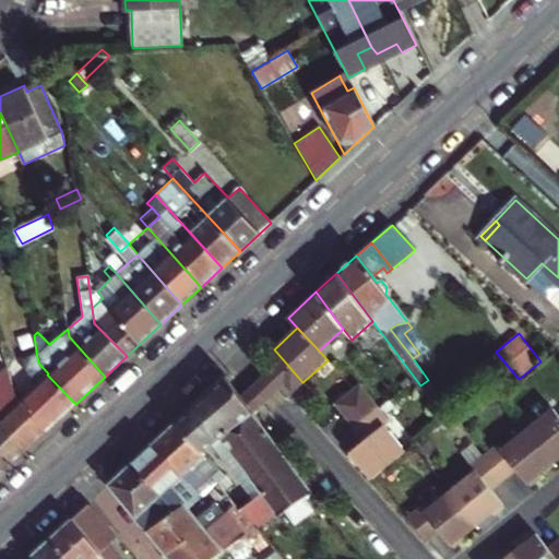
[(45,432),(75,404),(47,375),(48,373),(38,363),(36,352),(22,359),(25,375),(36,385),(18,403),(45,432)]
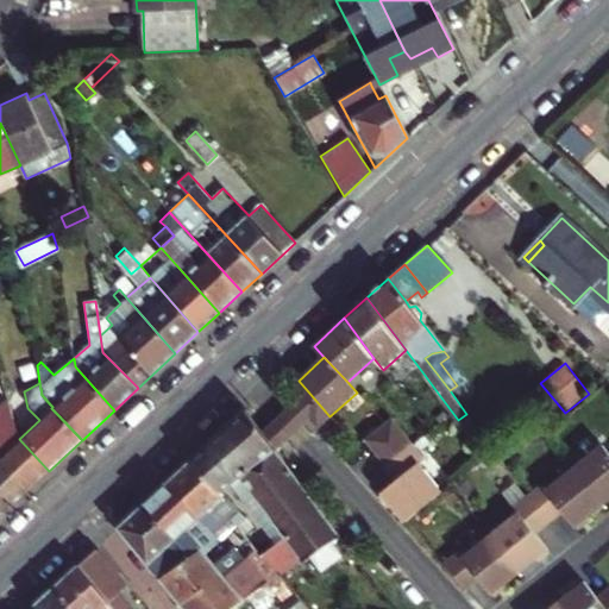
[(318,427),(330,416),(307,390),(295,402),(318,427)]
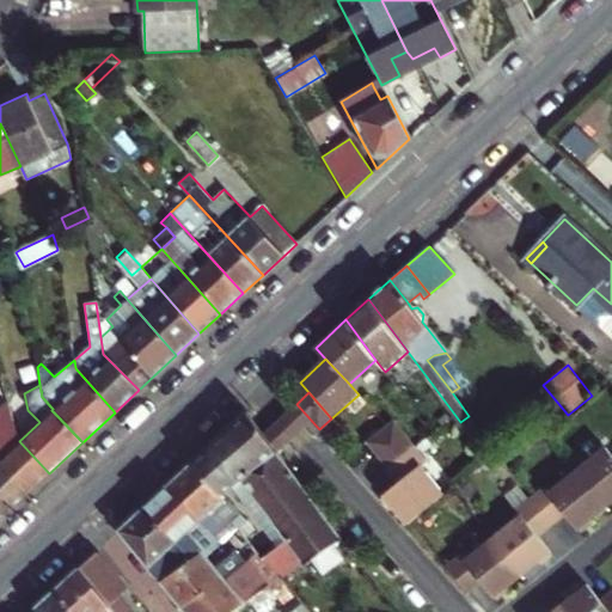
[(0,466),(26,495),(49,473),(19,441),(7,404),(1,409),(0,407),(0,466)]
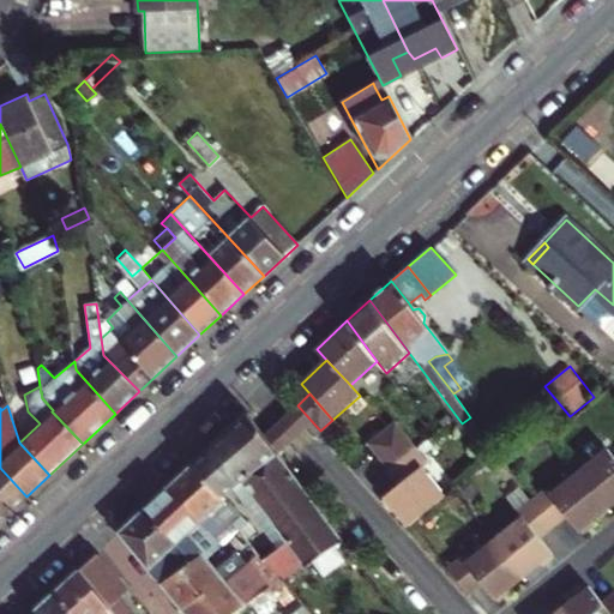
[(192,465),(223,498),(245,481),(288,541),(266,558),(268,560),(283,579),(305,564),(307,567),(313,563),(324,578),(345,564),(336,548),(344,542),(278,453),(265,435),(248,413),(192,465)]
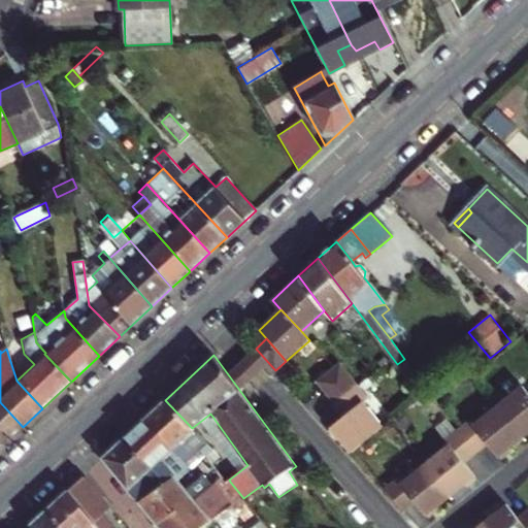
[(413,371),(404,359),(397,364),(406,375),(413,371)]
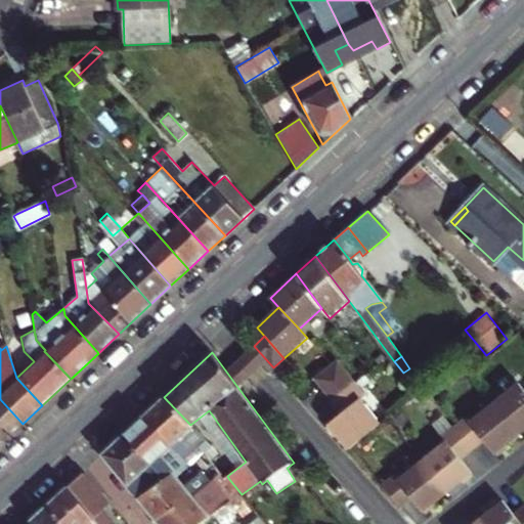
[(314,378),(342,412),(360,398),(365,395),(337,359),(314,378)]
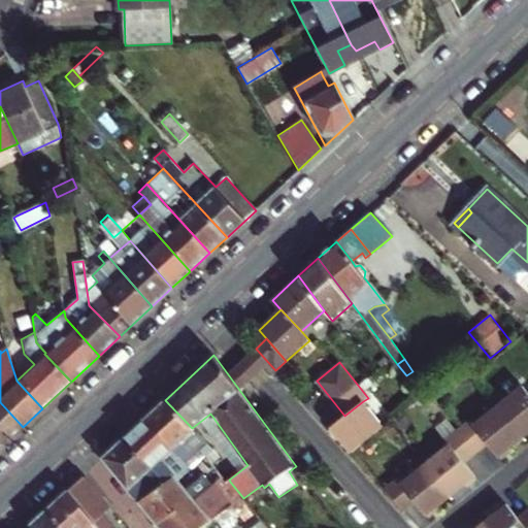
[(235,367),(228,374),(239,390),(248,382),(235,367)]
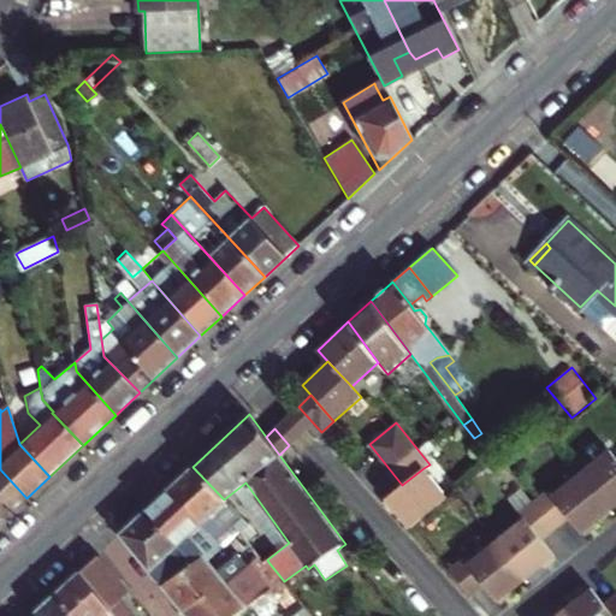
[(581,472),(611,509),(615,504),(615,458),(609,450),(581,472)]
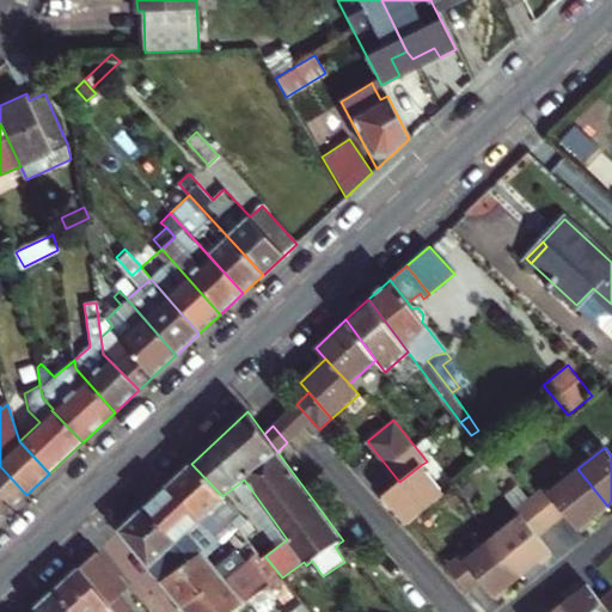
[(191,464),(167,485),(201,522),(221,544),(239,528),(232,521),(240,515),(222,496),(191,464)]
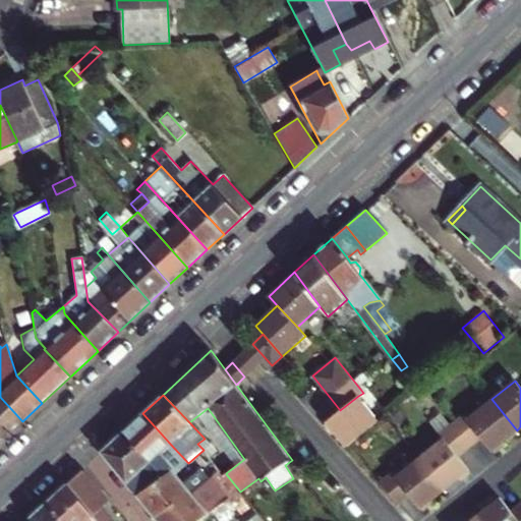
[(345,446),(378,420),(358,396),(340,410),(326,420),(345,446)]
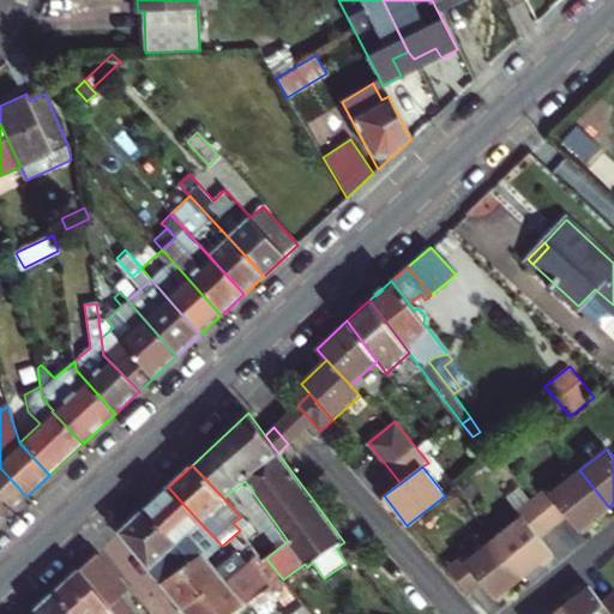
[(0,503),(8,512),(26,497),(0,468),(0,503)]
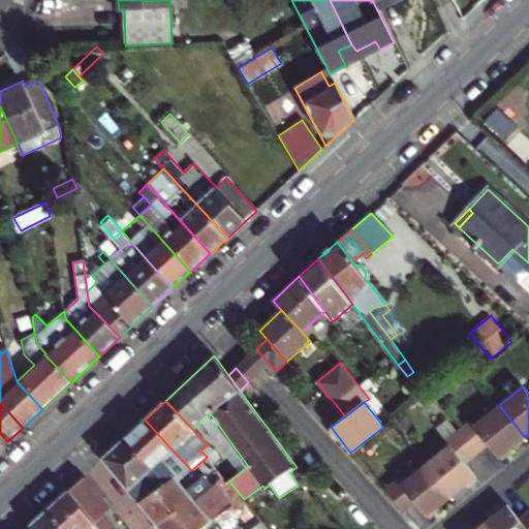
[(471,419),(459,430),(475,454),(488,443),(498,458),(525,437),(499,405),(475,425),(471,419)]
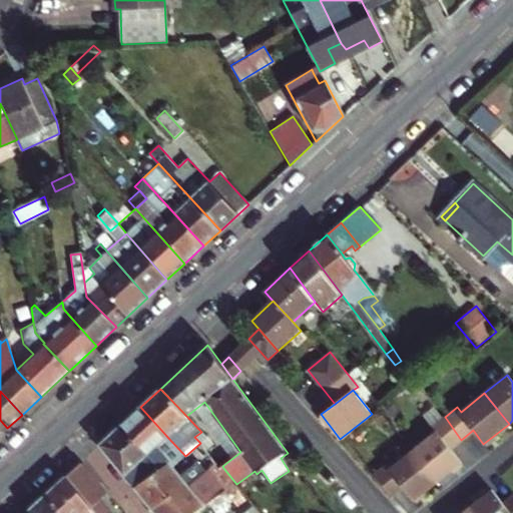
[(161,469),(170,462),(157,447),(168,438),(140,407),(120,426),(161,469)]
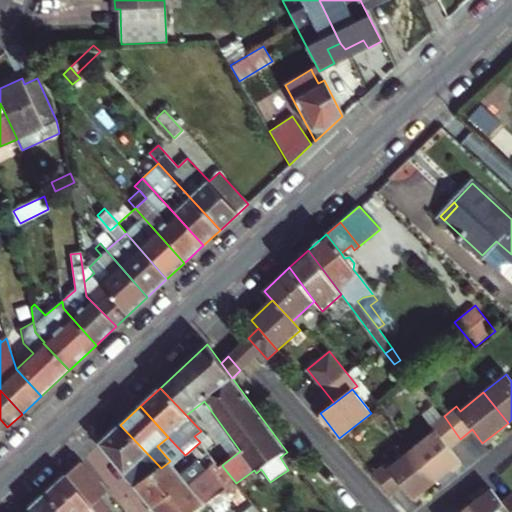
[(435,430),(412,449),(437,480),(460,461),(449,448),(460,439),(444,416),(432,426),(435,430)]
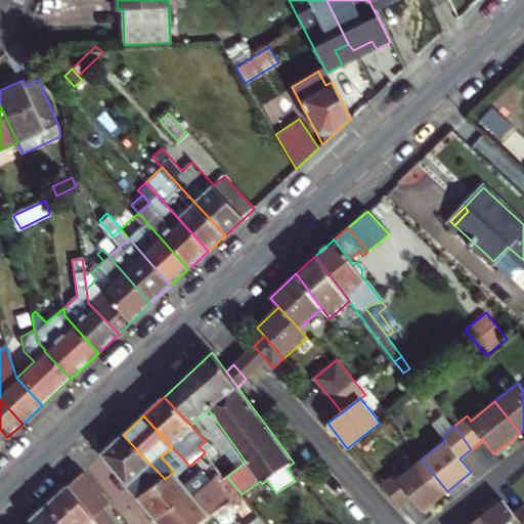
[(102,454),(138,497),(165,479),(123,435),(102,454)]
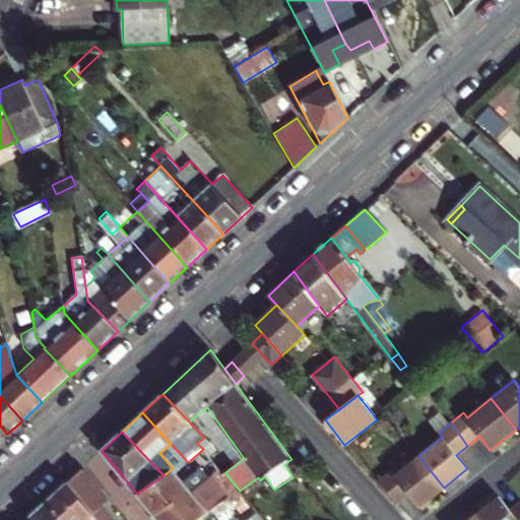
[(197,443),(203,449),(209,444),(204,438),(197,443)]
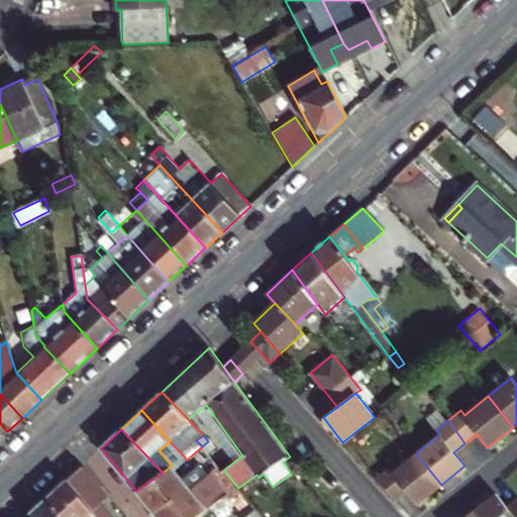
[(163,473),(136,491),(153,513),(189,487),(181,477),(201,461),(211,475),(218,469),(202,446),(187,459),(175,470),(172,466),(163,473)]
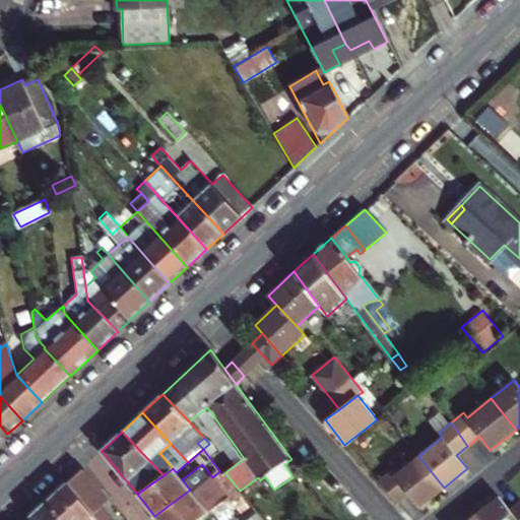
[(390,470),(378,480),(396,503),(408,495),(418,508),(444,488),(418,456),(394,475),(390,470)]
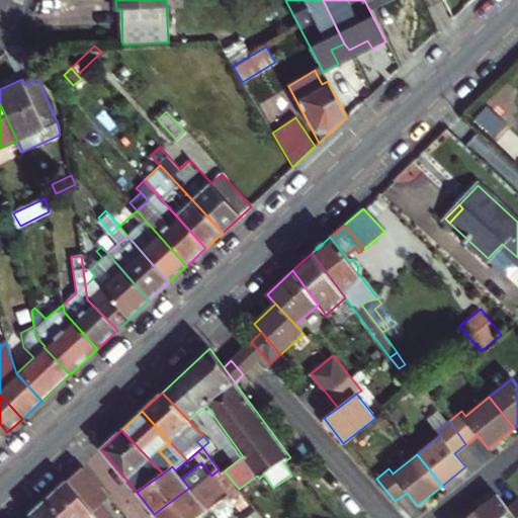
[(83,466),(48,499),(63,517),(115,517),(102,503),(110,497),(83,466)]
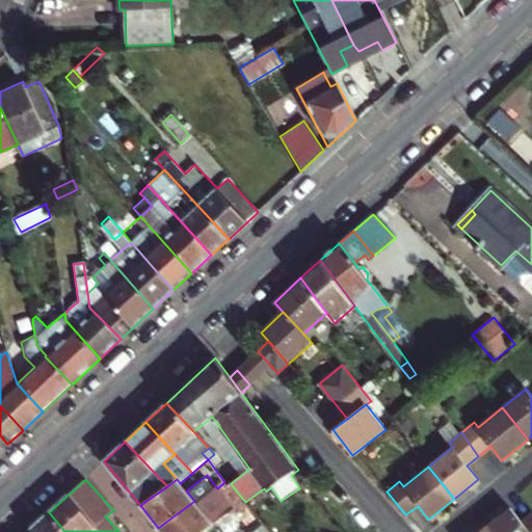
[(161,531),(203,531),(245,502),(232,485),(228,487),(224,482),(217,488),(196,503),(194,501),(158,528),(161,531)]
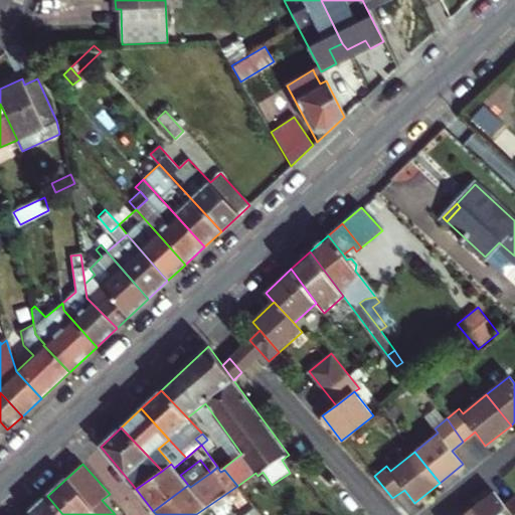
[(493,490),(470,509),(474,514),(514,514),(514,494),(503,503),(493,490)]
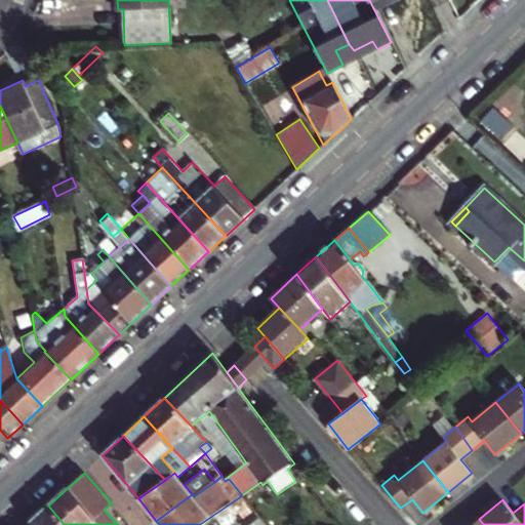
[(64,524),(48,506),(30,523),(31,524),(64,524)]
